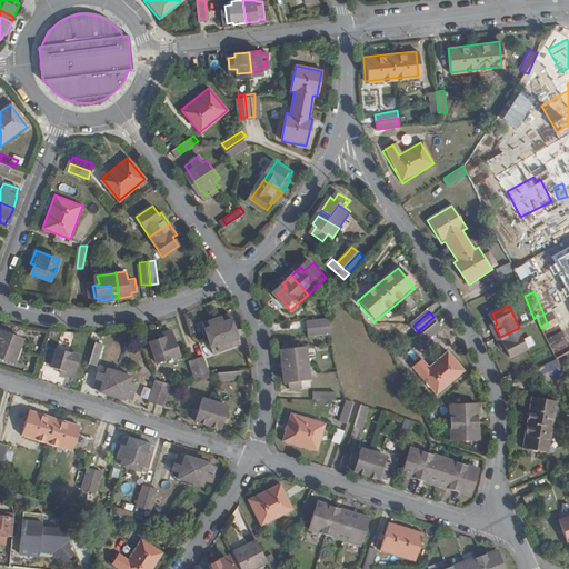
[(211,336),(237,327),(231,312),(206,321),(211,336)]
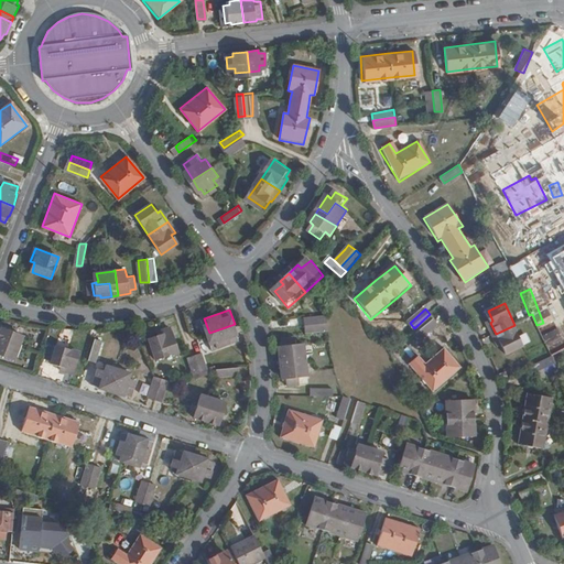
[(418,334),(435,320),(430,314),(414,328),(418,334)]
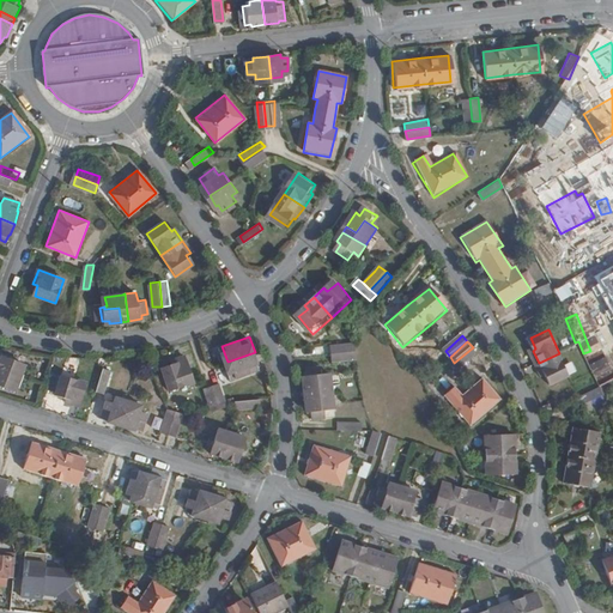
[(356,344),(333,346),(334,354),(357,352),(356,344)]
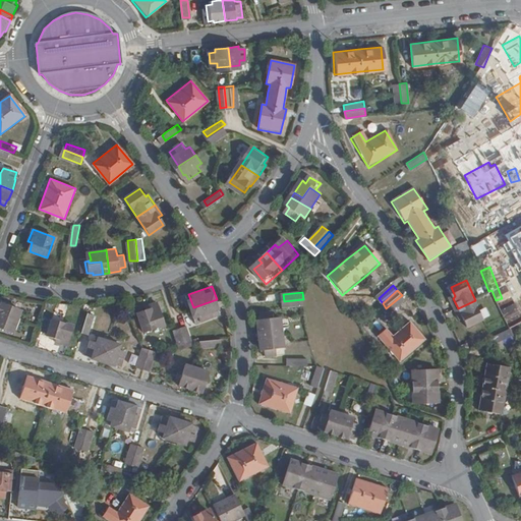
[(406,300),(402,295),(386,308),(391,313),(406,300)]
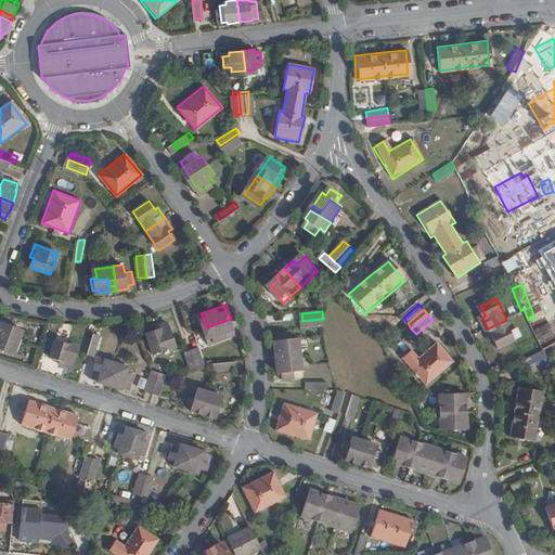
[(4,323),(1,334),(22,340),(26,330),(23,328),(24,323),(9,319),(7,324),(4,323)]
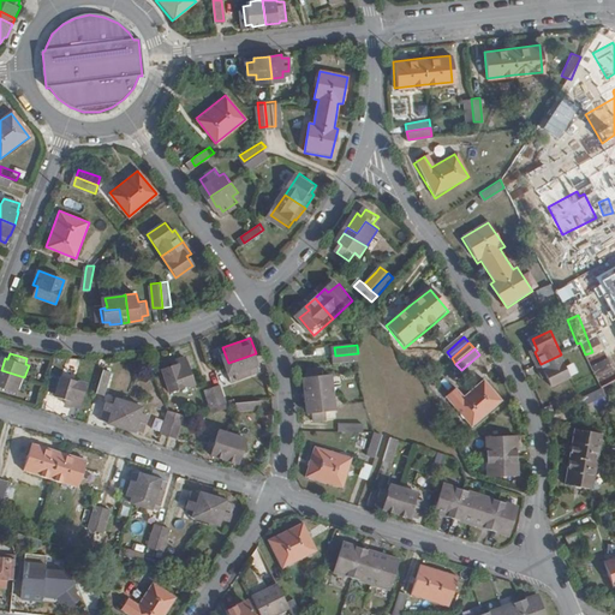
[(261,369),(256,353),(228,363),(234,380),(261,369)]
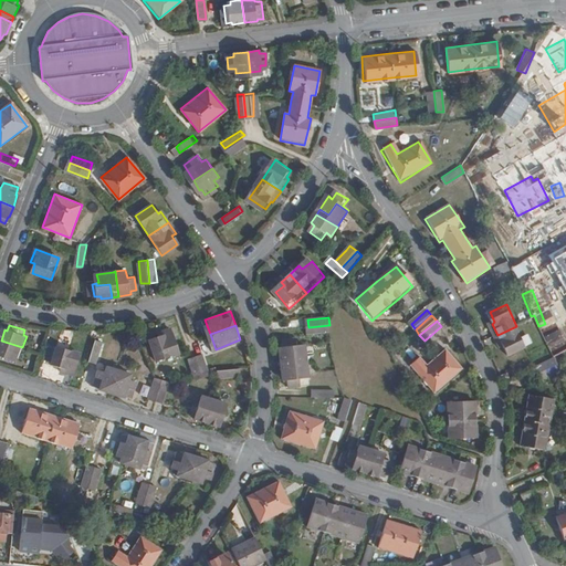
[(329,325),(308,327),(310,334),(331,333),(329,325)]
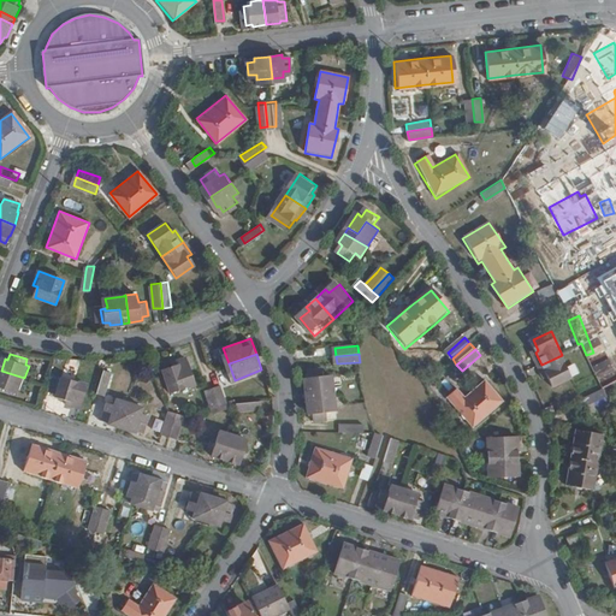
[(562,355),(542,365),(546,377),(550,375),(556,386),(573,378),(562,355)]
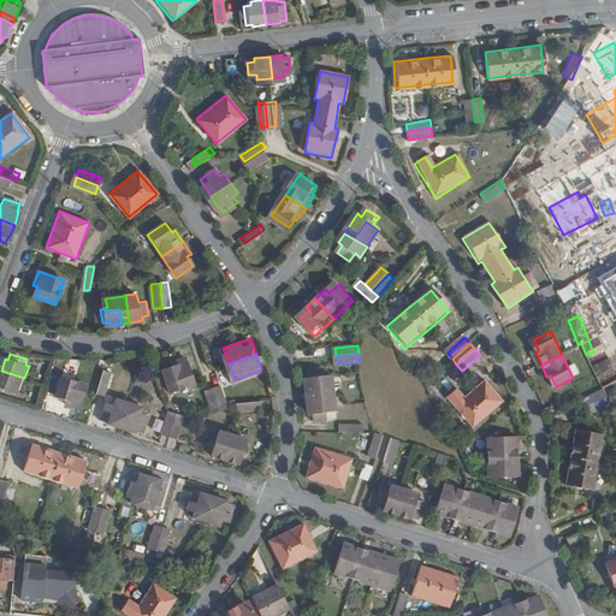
[(193,381),(185,357),(173,361),(173,366),(163,371),(171,391),(193,381)]
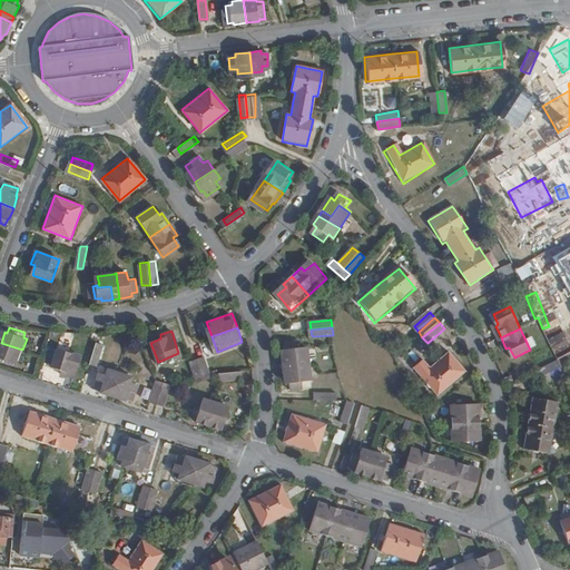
[(282,347),(283,365),(295,364),(294,351),(307,349),(306,344),(300,345),(298,336),(284,338),(285,346),(282,347)]
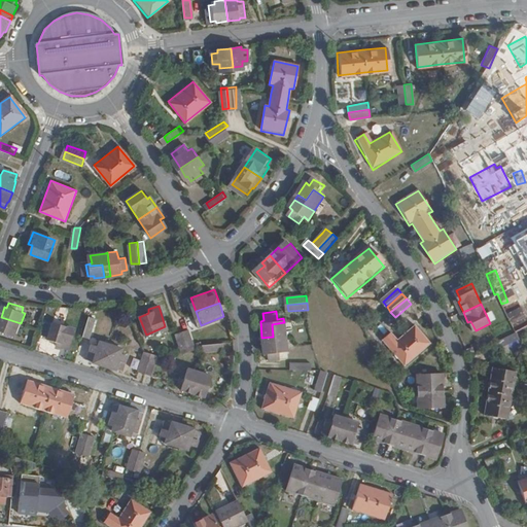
[(21,323),(1,317),(0,319),(0,335),(11,339),(13,335),(16,335),(21,323)]
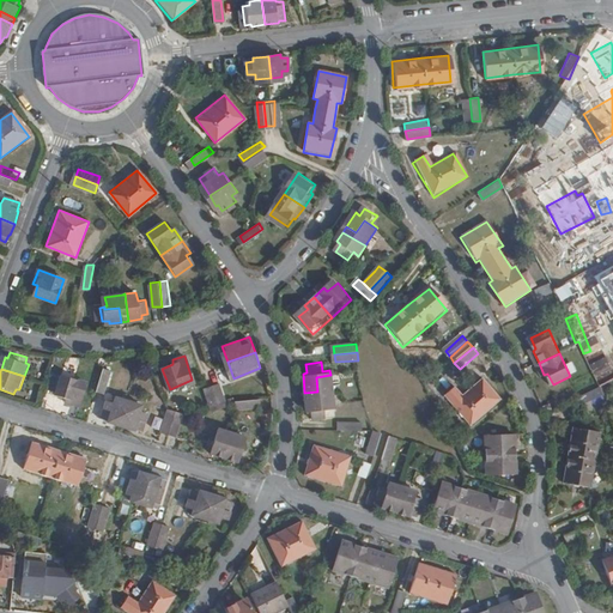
[(103,369),(97,390),(104,393),(110,370),(103,369)]
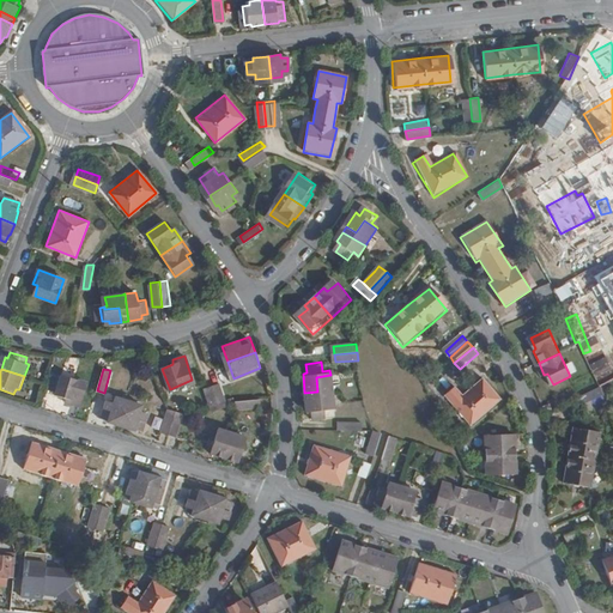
[(79,407),(86,382),(61,375),(56,394),(67,399),(66,404),(79,407)]
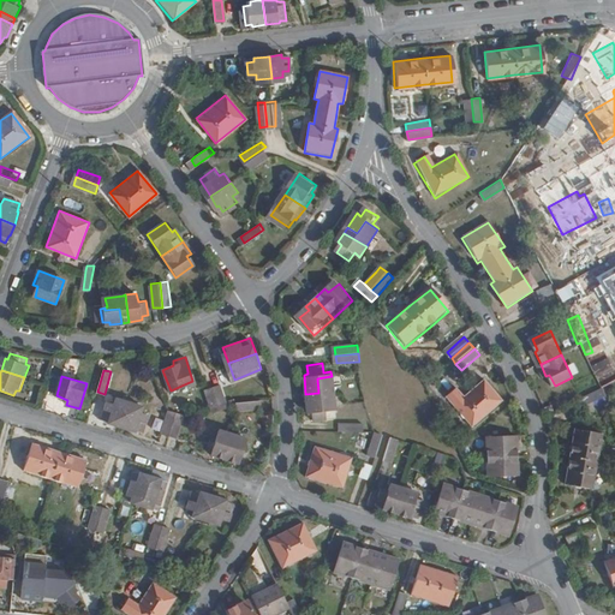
[(318,393),(305,394),(306,400),(333,398),(333,394),(332,376),(317,378),(318,393)]
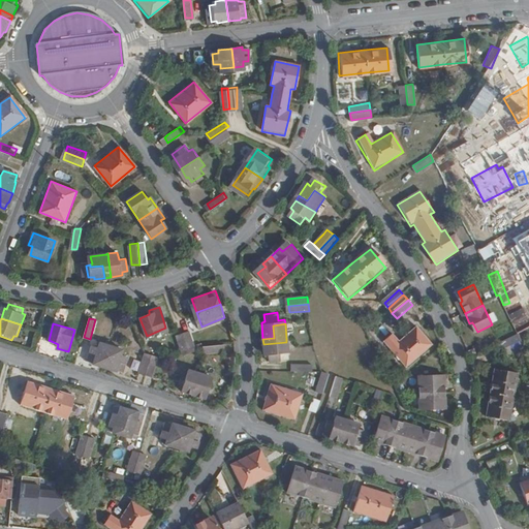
[(433,346),(418,328),(400,343),(394,336),(385,343),(408,368),(433,346)]
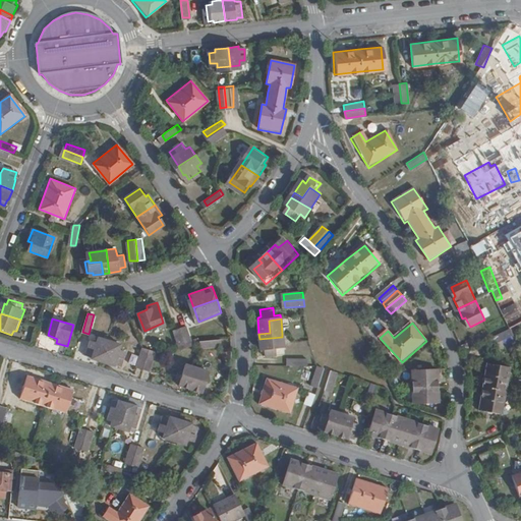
[(187,346),(193,344),(186,325),(180,327),(187,346)]
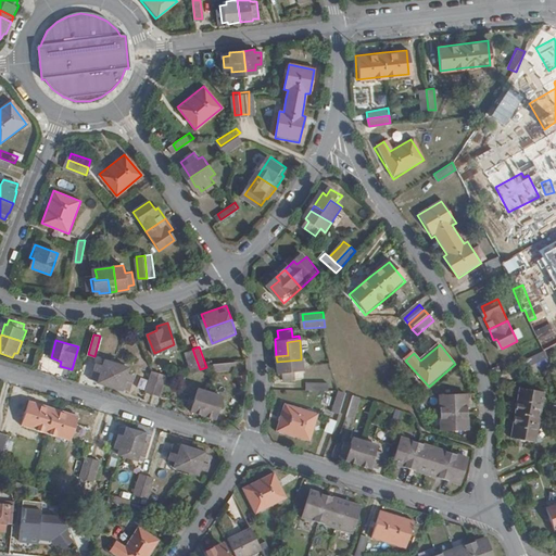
[(530,368),(548,358),(545,352),(526,362),(530,368)]
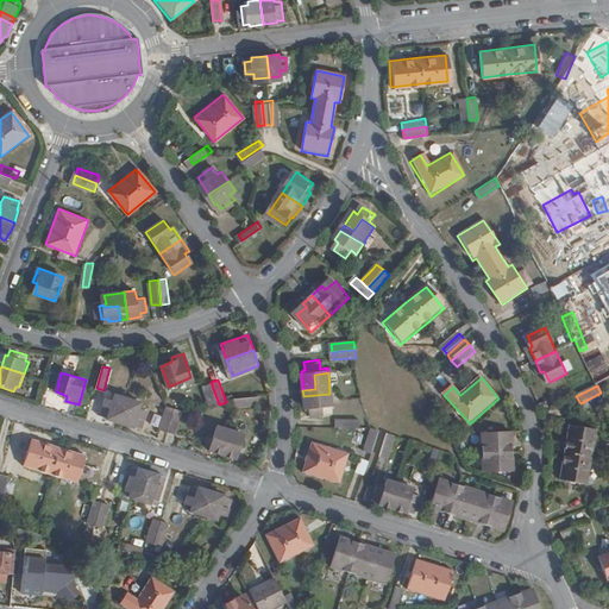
[(258,403),(257,394),(233,397),(233,400),(234,406),(258,403)]
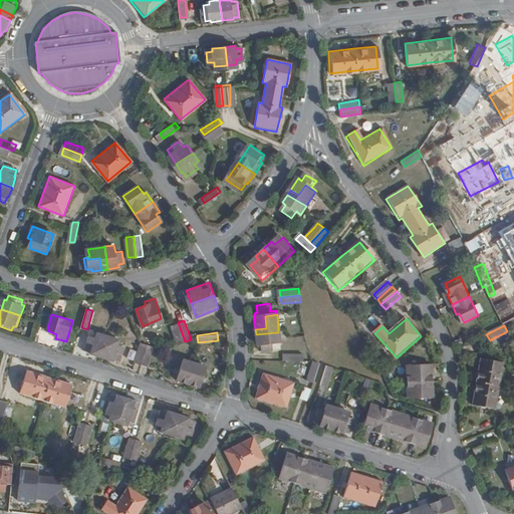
[(278,332),(256,334),(257,341),(259,341),(260,347),(273,345),(273,339),(279,338),(278,332)]
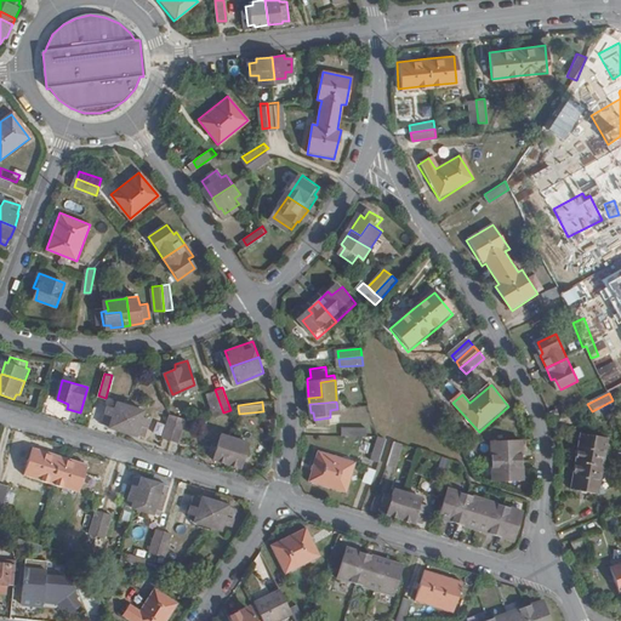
[(110,427),(121,431),(123,431),(130,408),(118,404),(117,409),(110,408),(107,423),(112,425),(110,427)]
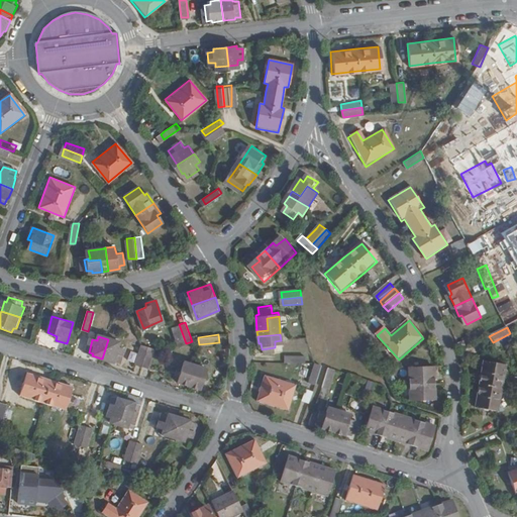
[(108,339),(102,358),(114,363),(115,359),(119,362),(124,348),(119,346),(120,342),(108,339)]
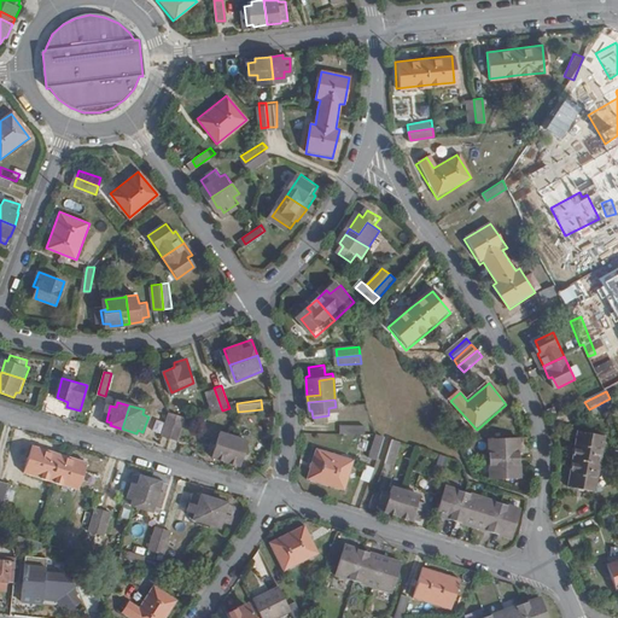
[(163,435),(169,437),(178,414),(169,412),(163,435)]
